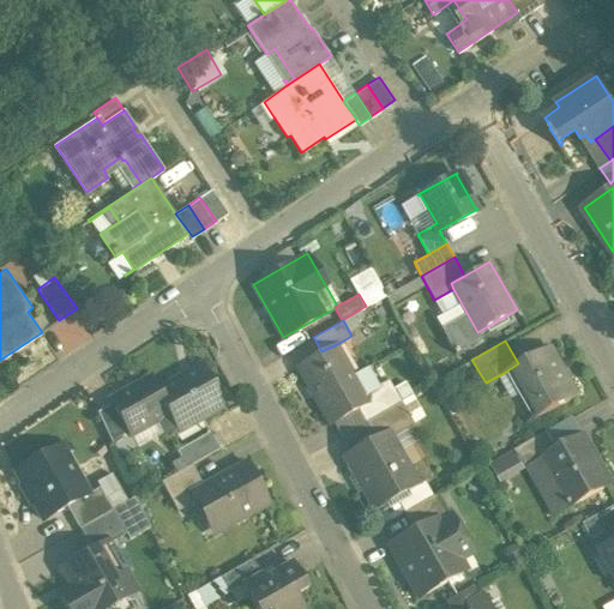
[(321,351),(296,366),(330,423),(368,402),(337,344),(332,347),(331,347),(321,351)]
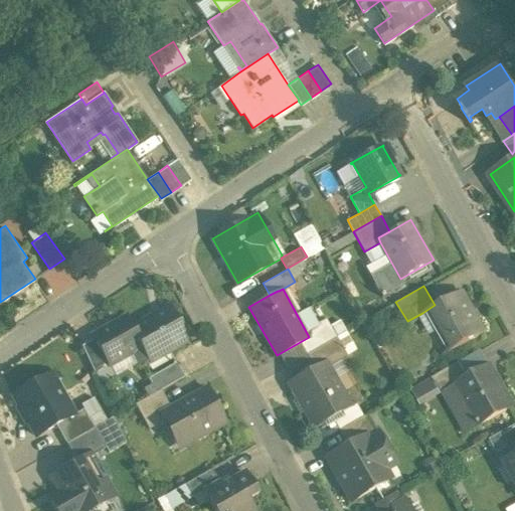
[(435,305),(422,313),(423,314),(432,309),(453,347),(445,351),(446,352),(485,330),(462,290),(435,305)]
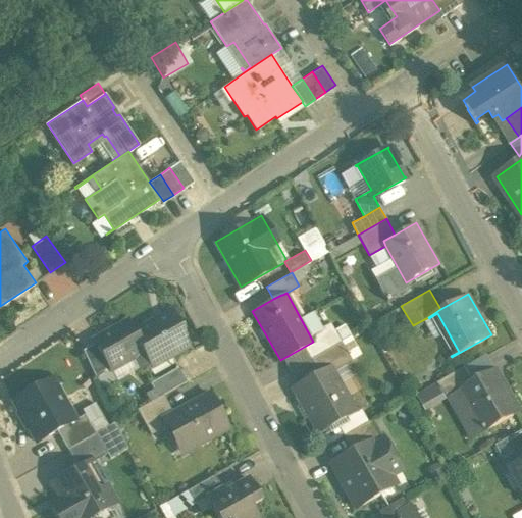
[(134,330),(133,331),(143,350),(151,365),(171,354),(191,343),(172,309),(134,330)]
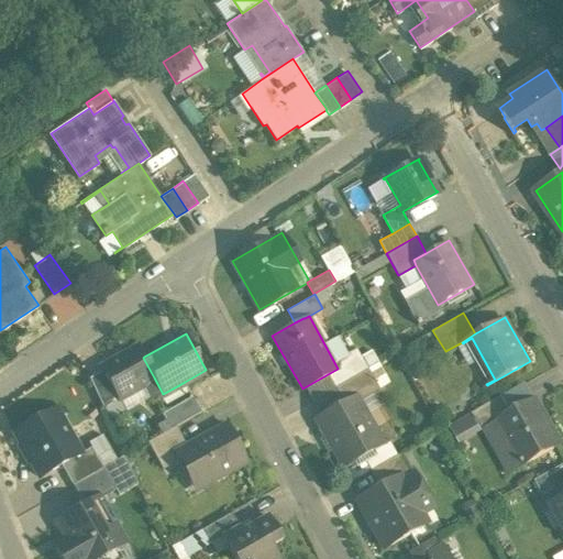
[(138,346),(101,365),(103,369),(120,397),(146,382),(154,377),(143,358),(144,357),(138,346)]
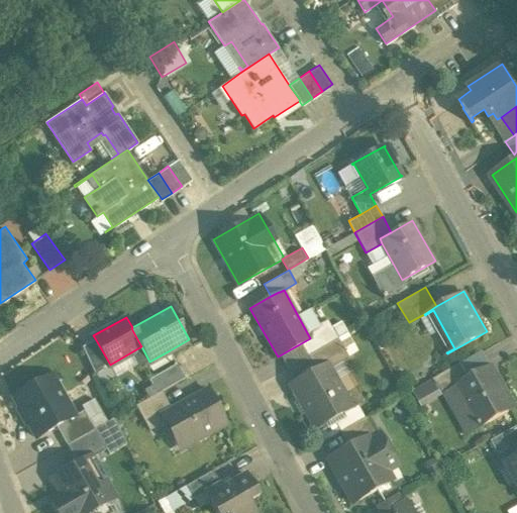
[(337,336),(308,353),(316,368),(326,362),(330,368),(349,356),(337,336)]
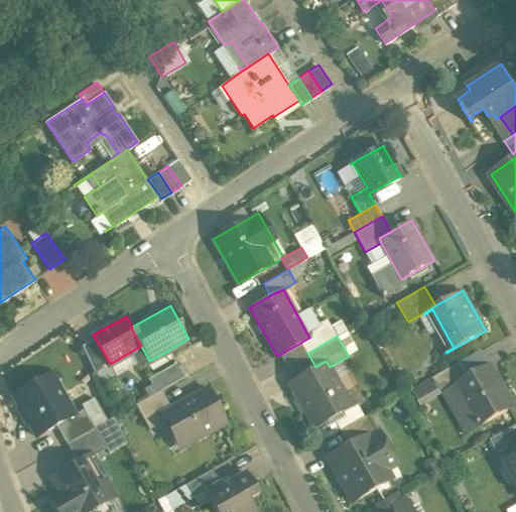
[(110,364),(95,338),(82,345),(95,372),(110,364)]
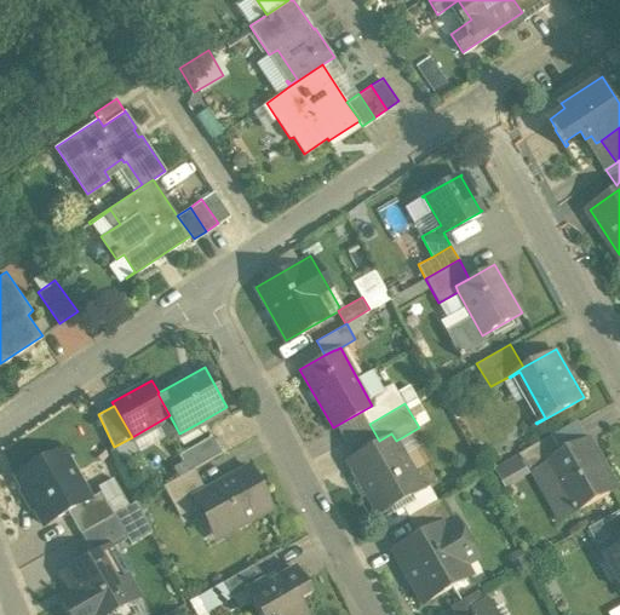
[(170,415),(161,420),(171,438),(179,434),(170,415)]
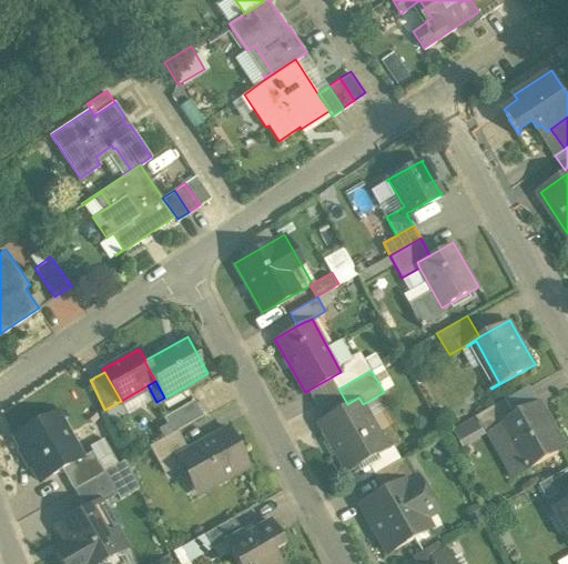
[(193,400),(164,416),(172,432),(178,429),(203,414),(194,399),(186,385),(193,400)]
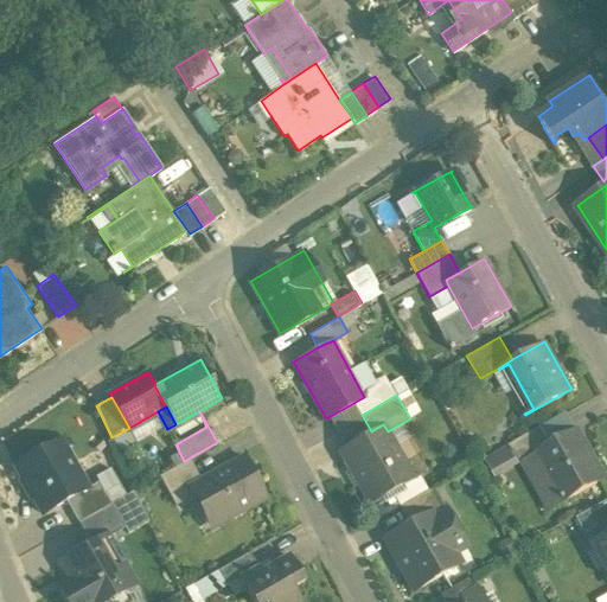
[(371,431),(340,449),(370,503),(414,478),(388,431),(383,424),(371,431)]
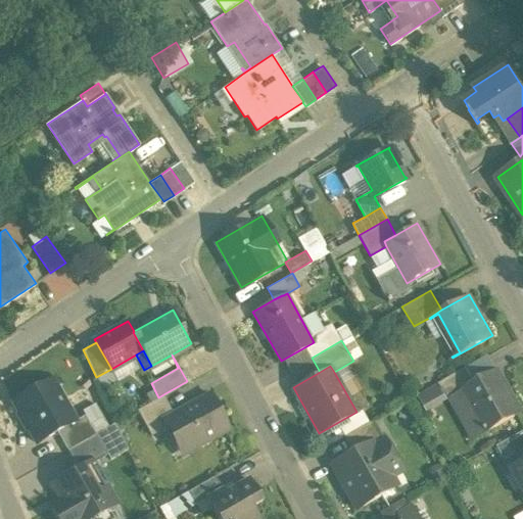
[(467,366),(438,381),(444,393),(472,378),(475,382),(476,382),(467,366)]
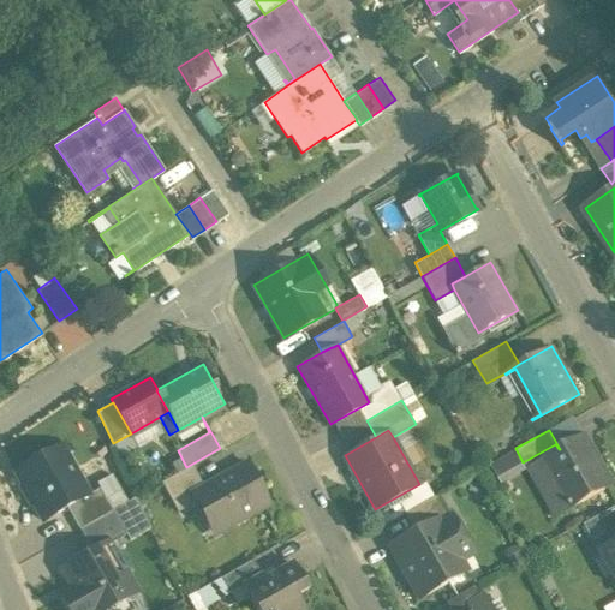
[(559,449),(543,458),(571,506),(611,483),(598,459),(596,460),(584,437),(585,436),(585,435),(560,449),(559,449)]
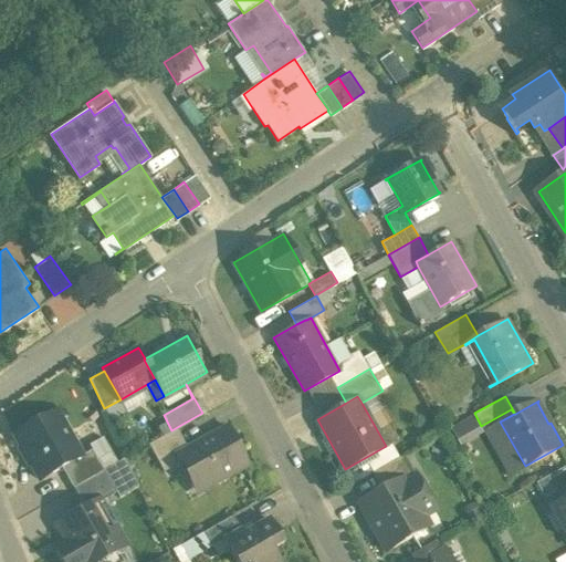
[(55,409),(14,433),(22,446),(24,445),(32,459),(41,475),(40,476),(41,477),(82,455),(72,437),(66,440),(51,415),(56,412),(55,409)]
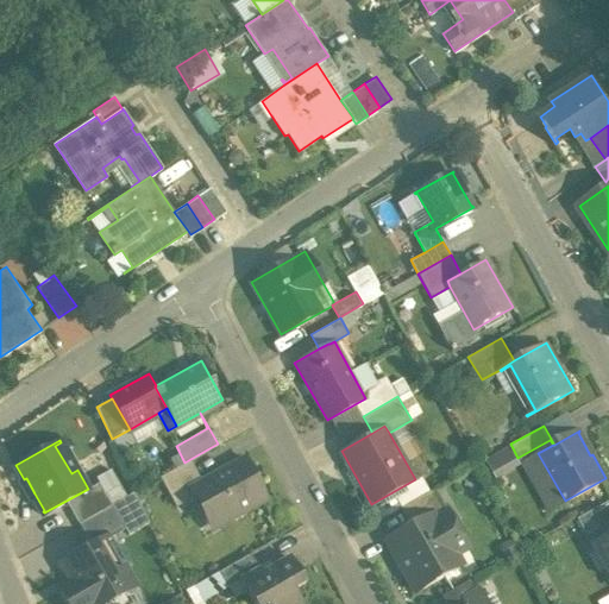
[(482,457),(490,477),(515,464),(506,445),(482,457)]
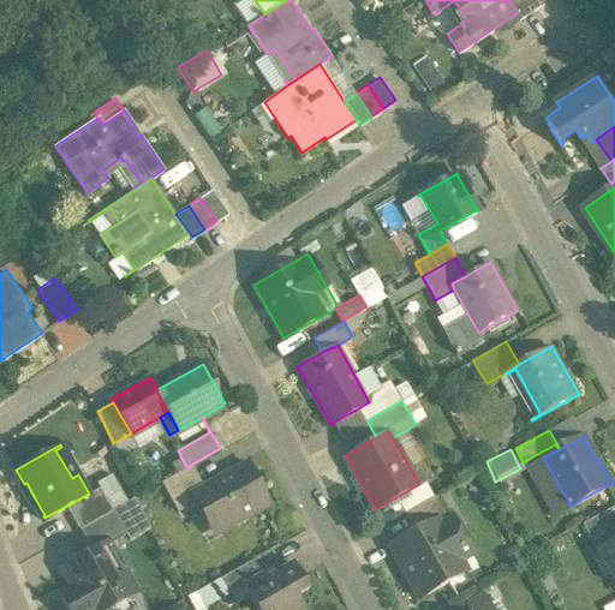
[(204,485),(190,492),(191,495),(203,516),(212,512),(222,530),(270,503),(248,460),(204,485)]
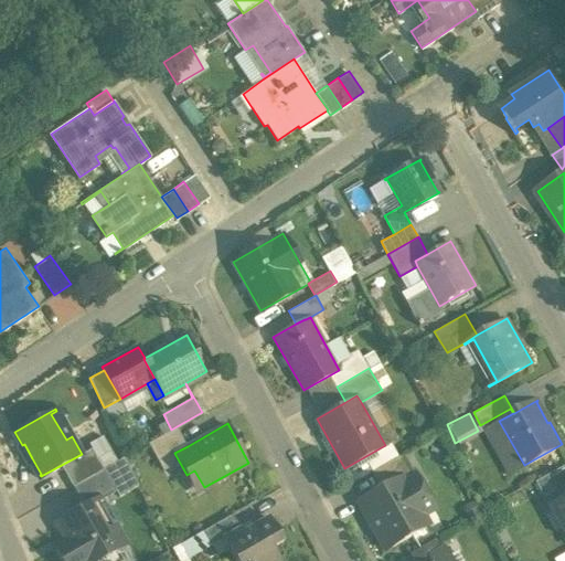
[(171,430),(149,442),(160,463),(176,455),(174,453),(188,446),(177,426),(171,430)]
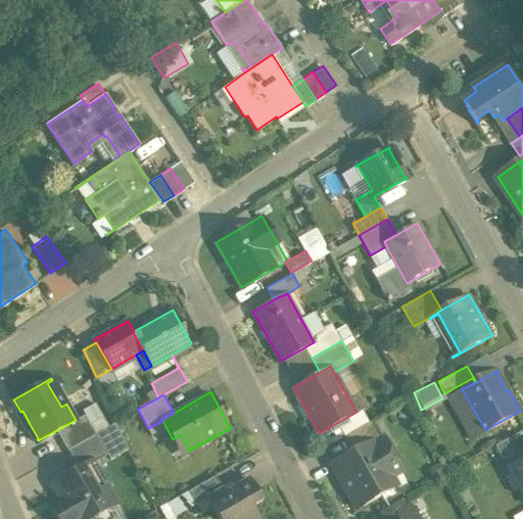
[(88,418),(60,434),(68,449),(96,432),(88,418)]
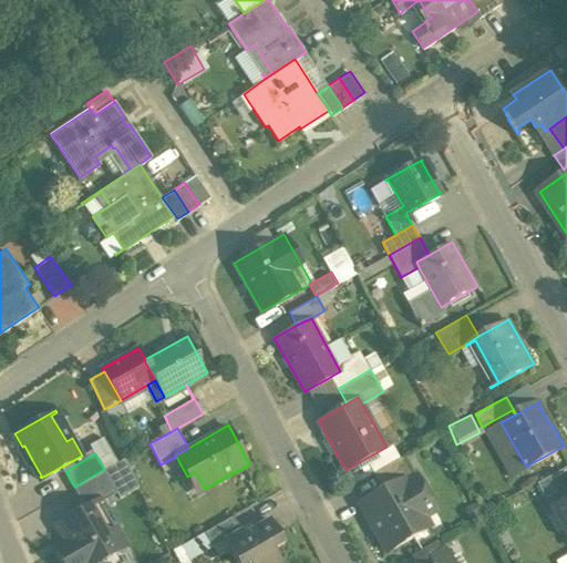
[(404,454),(373,472),(380,484),(381,483),(411,467),(404,454)]
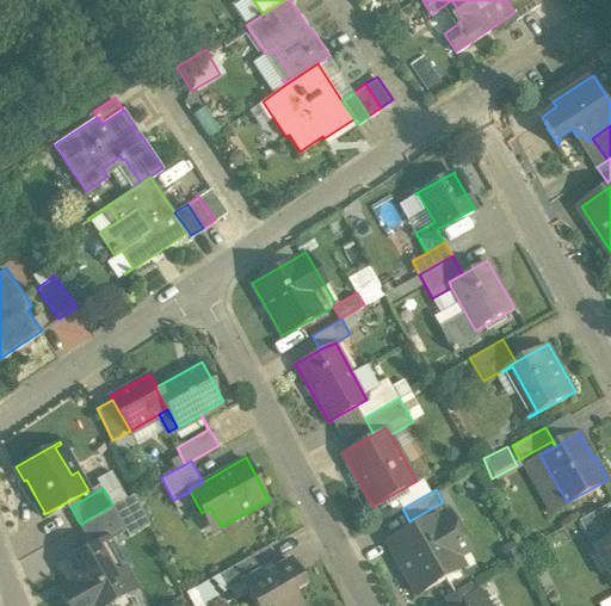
[(112,505),(80,524),(92,546),(107,537),(109,538),(125,529),(129,535),(149,523),(135,493),(112,505)]
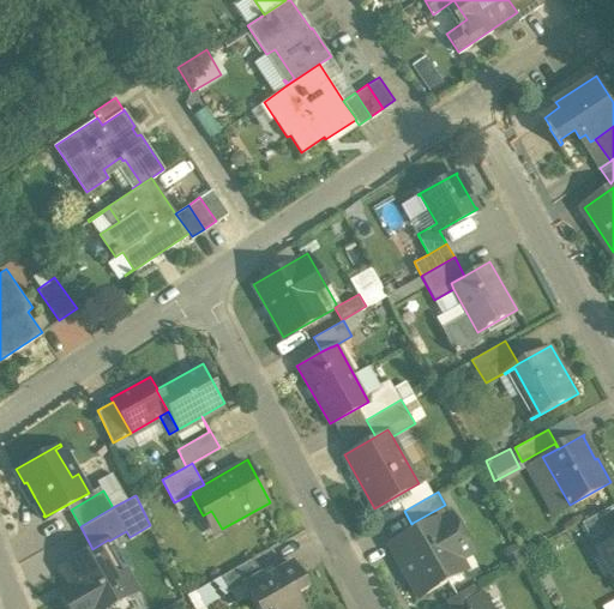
[(613,504),(583,520),(593,537),(594,537),(603,531),(606,536),(613,531),(613,504)]
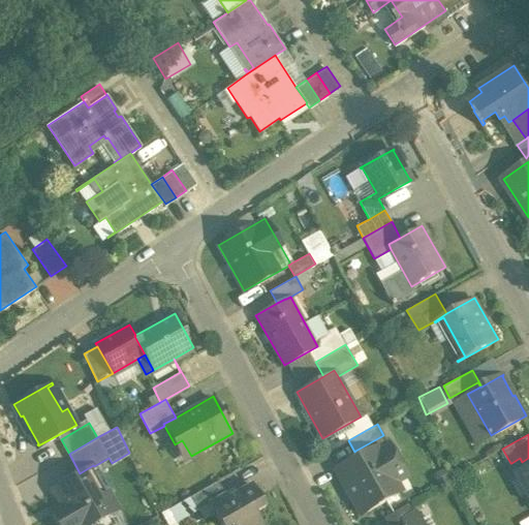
[(376,444),(336,467),(337,468),(345,482),(346,482),(353,494),(351,496),(361,514),(386,499),(384,495),(399,486),(376,444)]
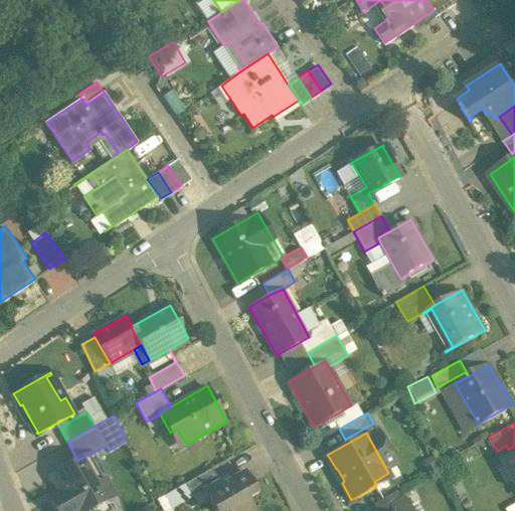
[(514,446),(508,450),(506,446),(498,451),(514,483),(514,446)]
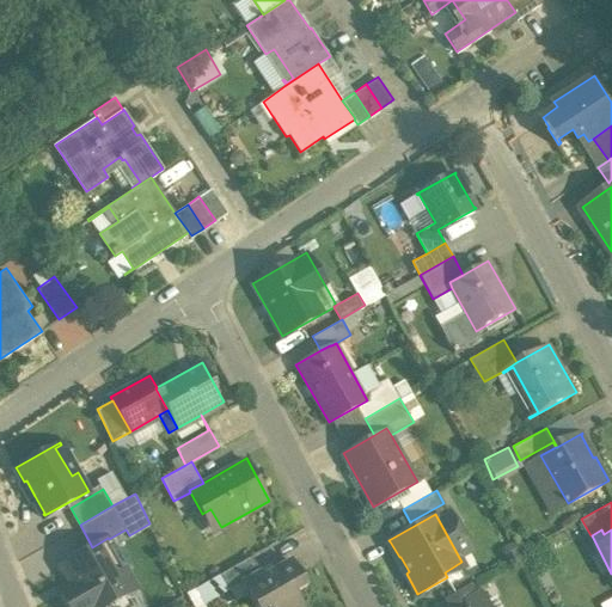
[(92,547),(62,564),(62,565),(63,565),(74,583),(60,592),(68,606),(102,606),(104,606),(126,594),(136,588),(124,566),(116,571),(101,544),(109,539),(108,538),(92,547)]
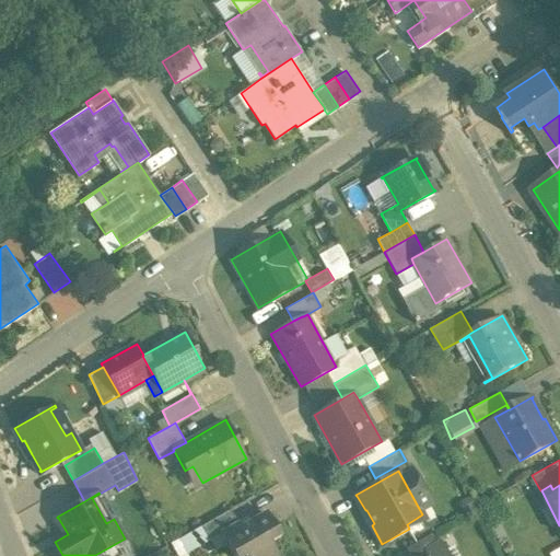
[(230,508),(200,525),(208,540),(221,532),(221,531),(237,521),(230,508)]
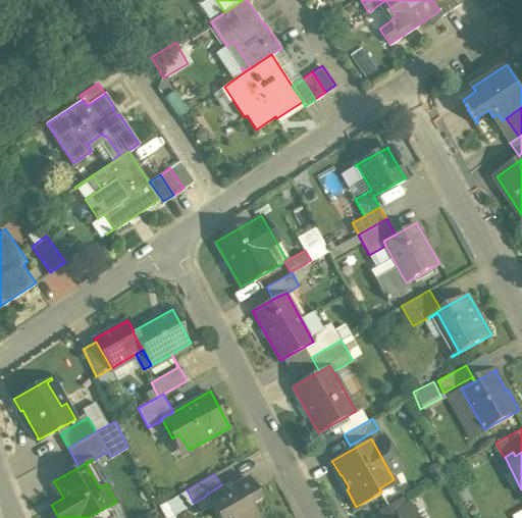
[(248,476),(224,489),(221,485),(206,495),(206,496),(218,517),(259,517),(252,505),(261,500),(248,476)]
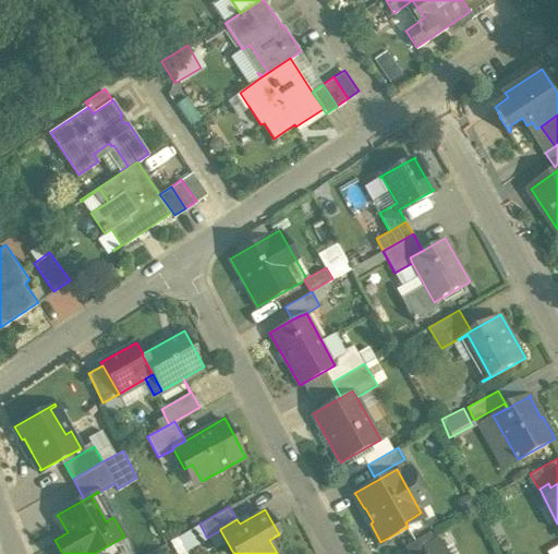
[(435,528),(404,545),(409,553),(433,553),(434,553),(432,550),(444,543),(435,528)]
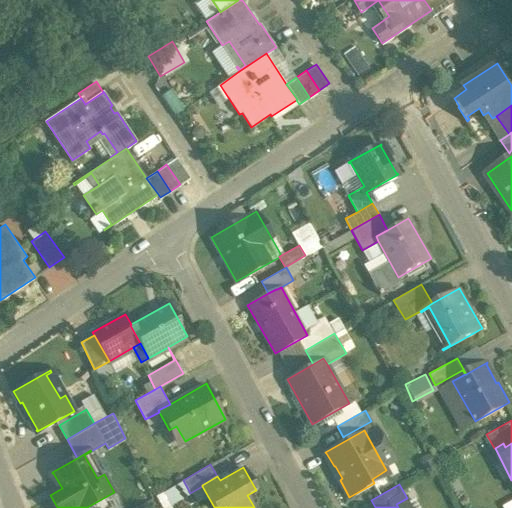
[(105,497),(87,507),(109,507),(111,507),(105,497)]
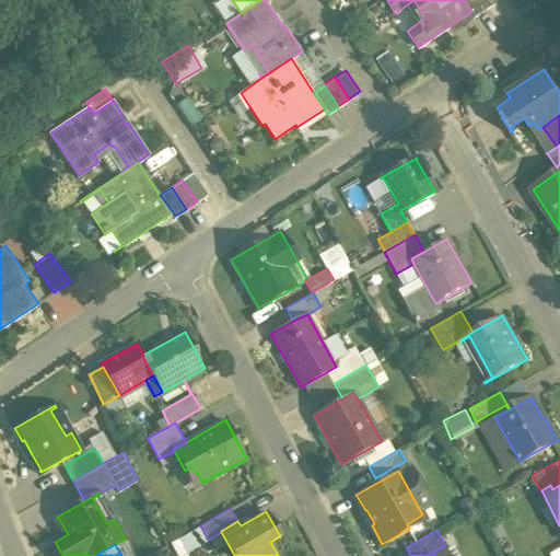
[(434,555),(454,555),(450,548),(447,549),(445,545),(433,552),(435,555),(434,555)]
